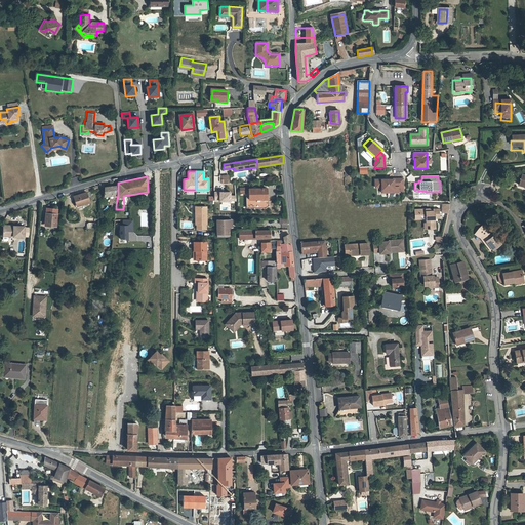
[(403,180),(403,179),(393,179),(393,180),(374,180),(374,188),(381,188),(381,193),(388,193),(388,190),(393,190),(393,192),(393,193),(398,193),(398,192),(403,192),(403,183),(403,180)]
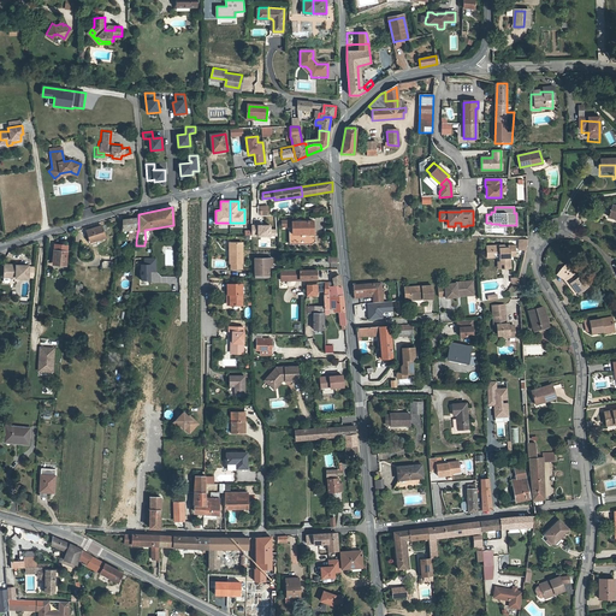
[(138,231),(138,219),(123,219),(123,230),(130,229),(130,232),(137,232),(137,231),(138,231)]
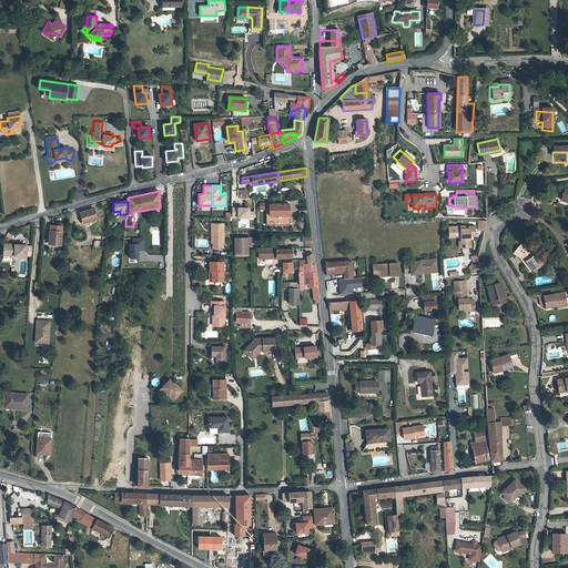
[(271,202),(270,214),(290,215),(290,203),(271,202)]
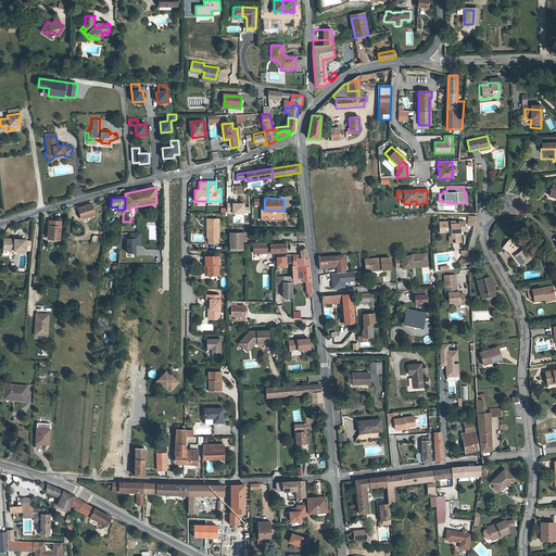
[(93,204),(80,207),(84,218),(97,214),(93,204)]
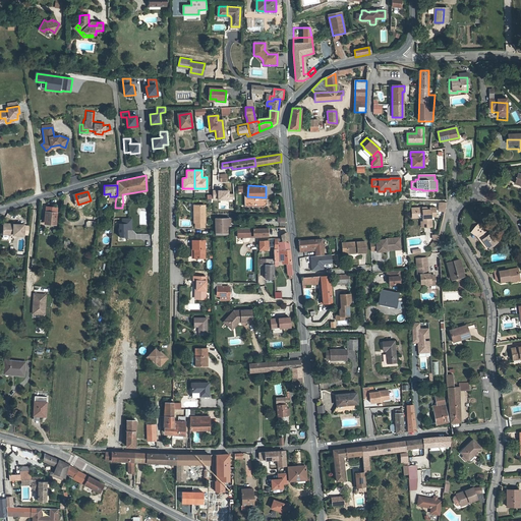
[(446,204),(437,203),(438,212),(444,212),(446,204)]
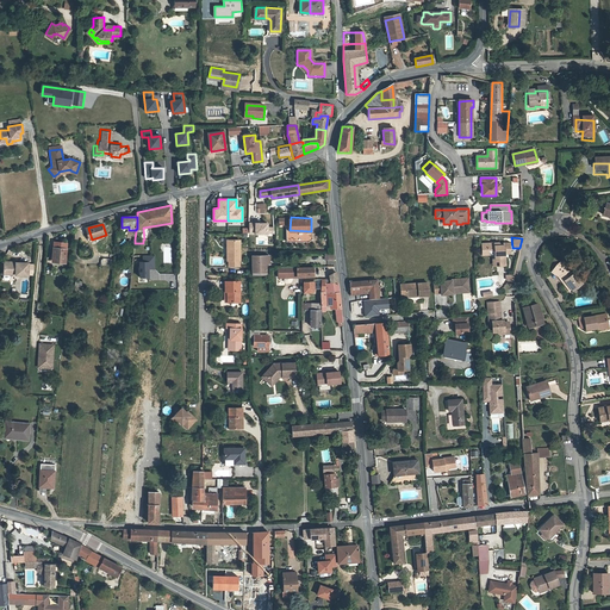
[(232,259),(238,259),(240,259),(240,238),(229,238),(228,248),(226,248),(226,259),(228,259),(228,265),(232,265),(232,259)]
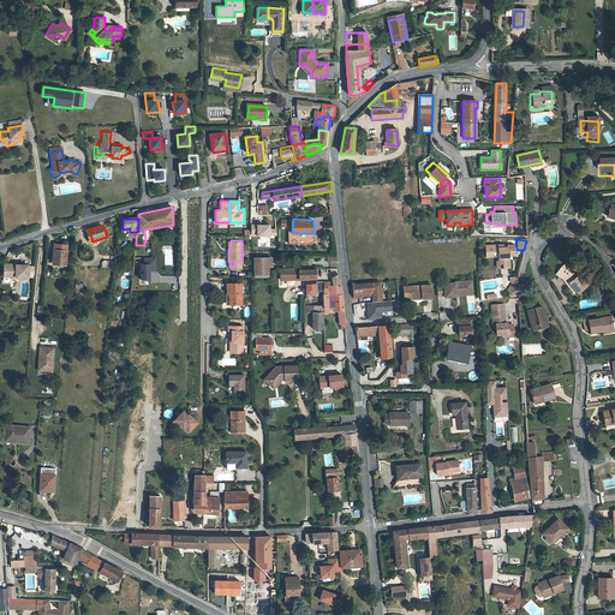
[(502,246),(490,248),(491,255),(499,255),(499,258),(499,263),(500,269),(509,269),(508,257),(513,256),(512,248),(507,248),(507,249),(505,249),(502,246)]
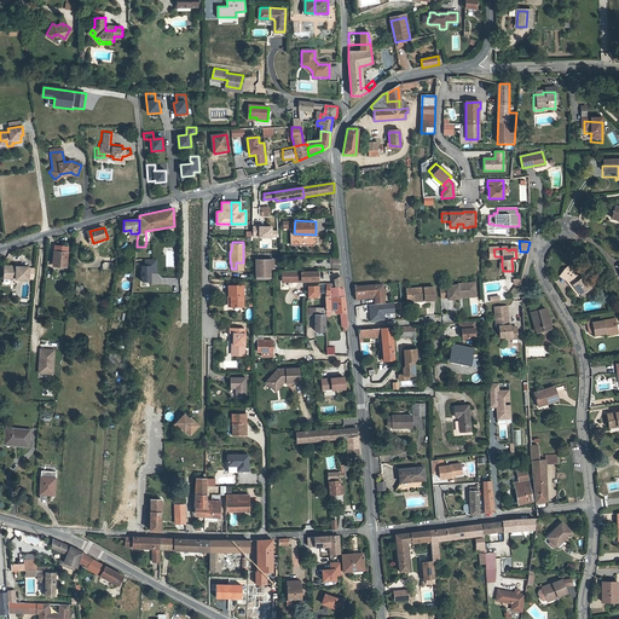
[(490,261),(502,260),(502,256),(495,256),(493,249),(489,249),(490,261)]
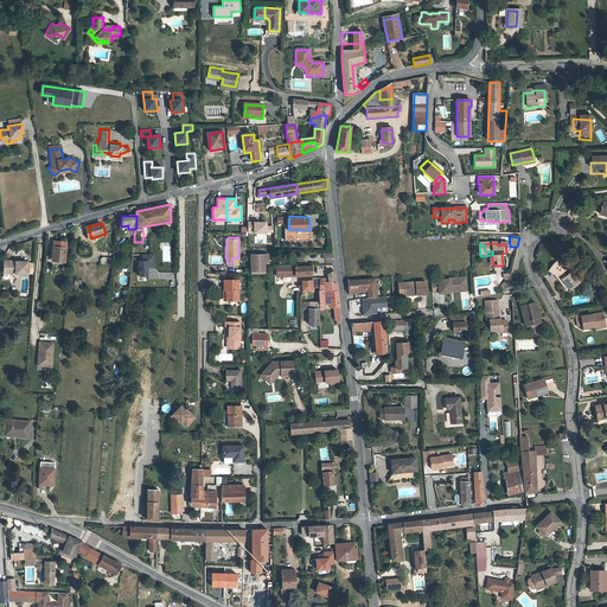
[(53,248),(52,261),(64,262),(65,249),(53,248)]
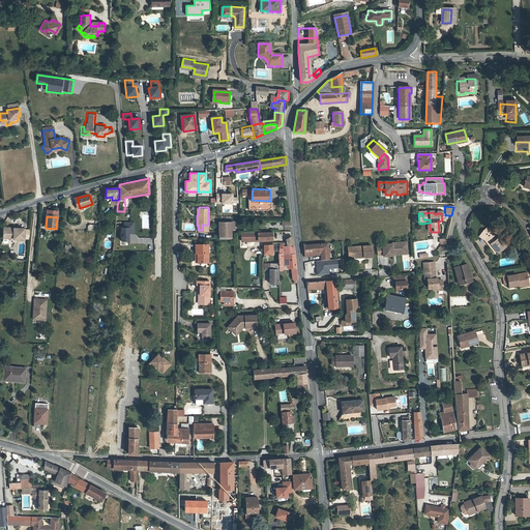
[(128,234),(135,234),(135,222),(123,222),(123,227),(120,228),(120,242),(126,242),(126,244),(129,244),(128,234)]
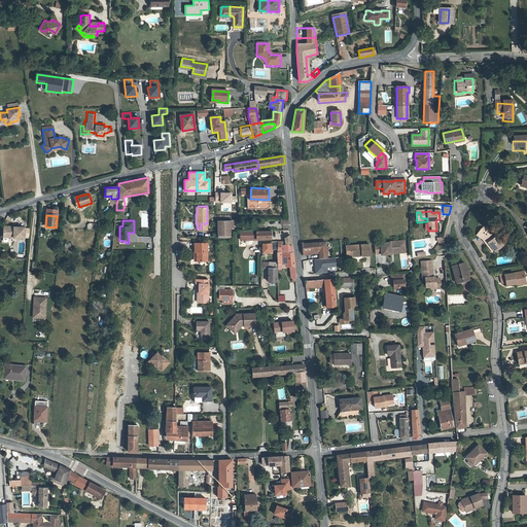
[(218,220),(218,234),(231,234),(231,227),(234,227),(234,220),(218,220)]
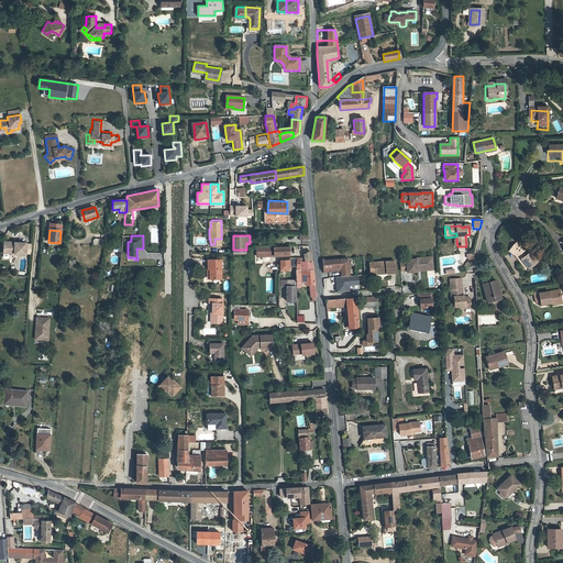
[(516,242),(512,245),(508,252),(514,256),(518,262),(520,261),(527,269),(536,264),(525,249),(516,242)]
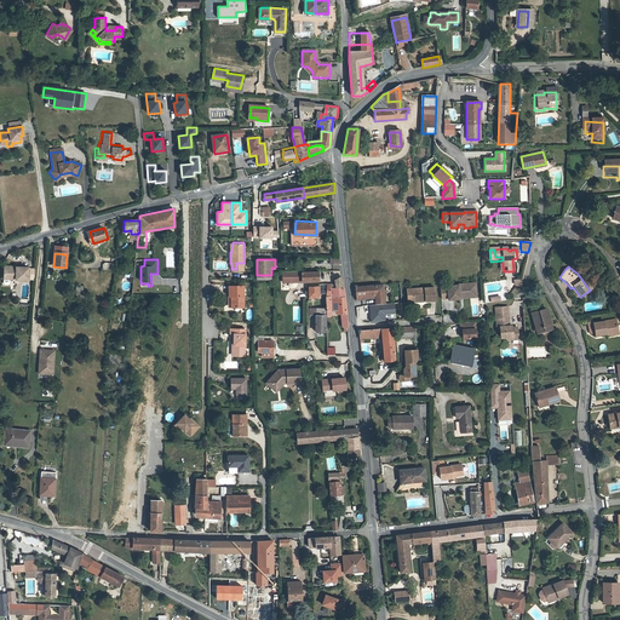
[(13,268),(13,279),(17,279),(17,280),(29,281),(29,279),(35,279),(36,268),(22,268),(13,268)]
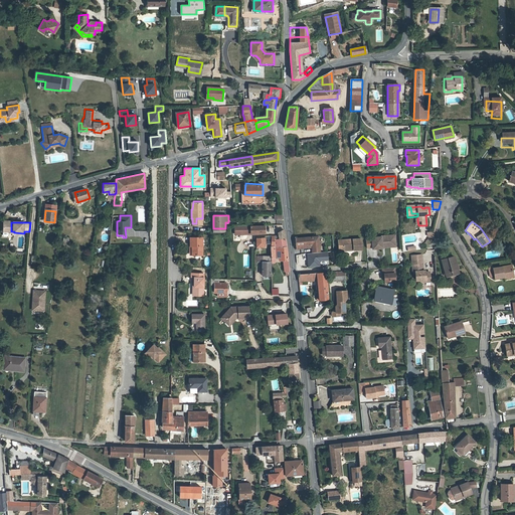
[(250,226),(250,234),(265,233),(265,226),(250,226)]
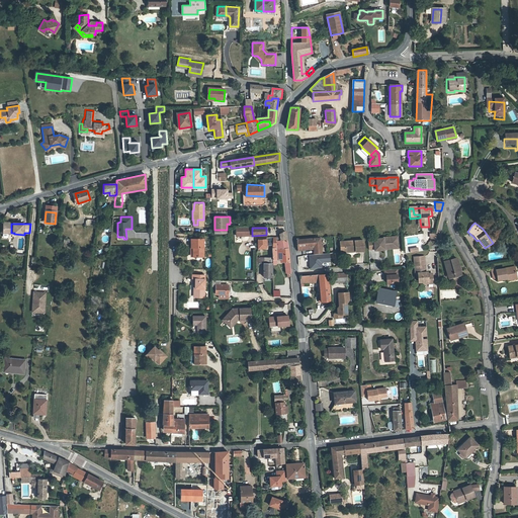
[(191,238),(191,246),(193,246),(193,255),(202,255),(203,238),(191,238)]
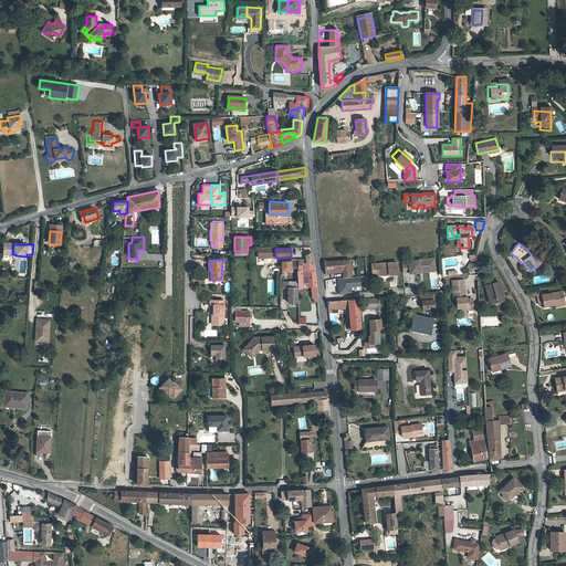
[(297,279),(297,285),(301,284),(307,284),(307,287),(311,287),(312,300),(317,299),(314,264),(307,265),(306,260),(304,261),(302,273),(297,273),(296,273),(297,279)]
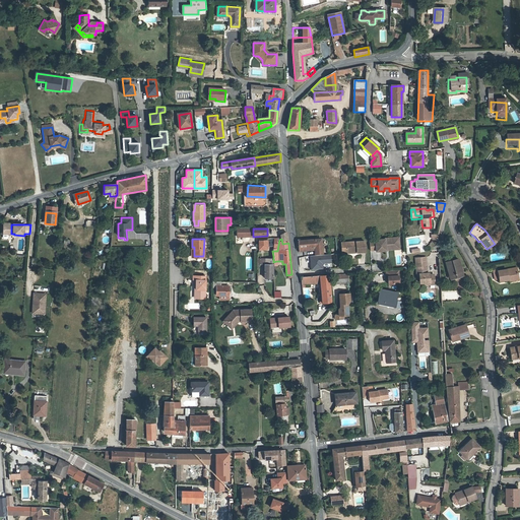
[(395,247),(399,247),(399,239),(385,239),(385,240),(376,241),(376,252),(386,251),(386,248),(388,247),(389,251),(395,250),(395,247)]
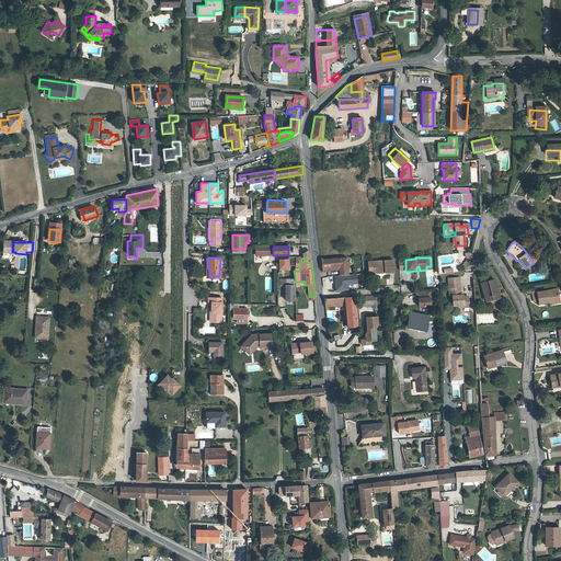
[(322,271),(333,271),(333,267),(340,267),(340,270),(340,275),(348,274),(347,259),(322,260),(322,271)]
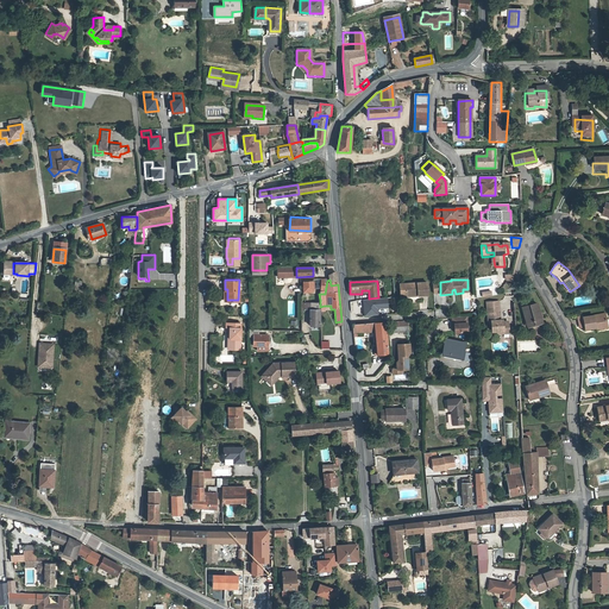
[(303,293),(313,293),(313,282),(303,282),(303,293)]
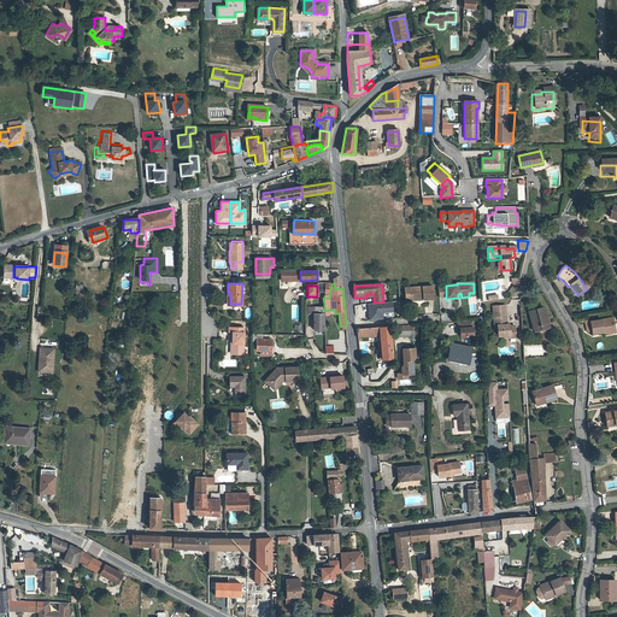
[(575,298),(577,295),(570,286),(568,287),(575,298)]
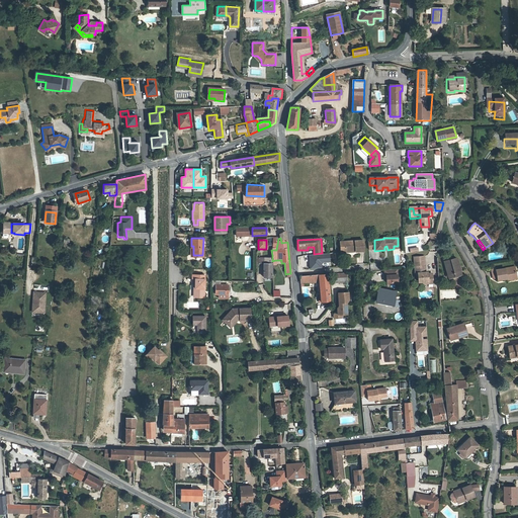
[(345,243),(346,252),(356,251),(356,253),(365,253),(364,242),(345,243)]
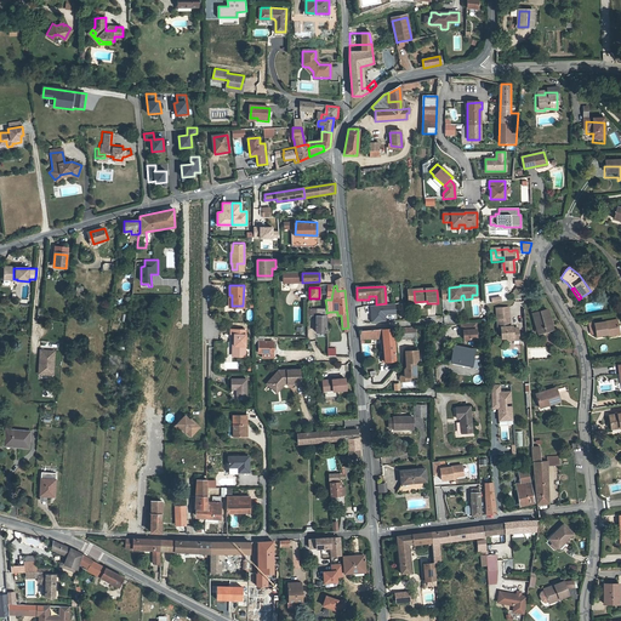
[(396,314),(396,303),(369,306),(370,323),(386,322),(386,315),(396,314)]
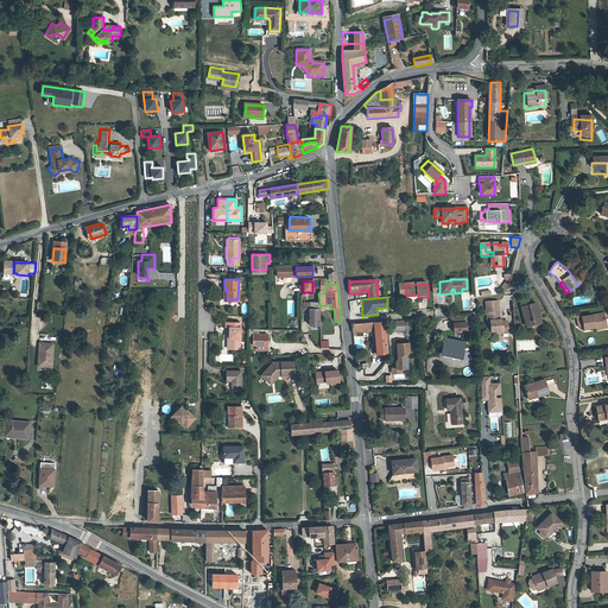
[(320,306),(320,299),(314,299),(314,304),(309,304),(308,309),(308,328),(320,327),(318,312),(320,312),(320,306)]
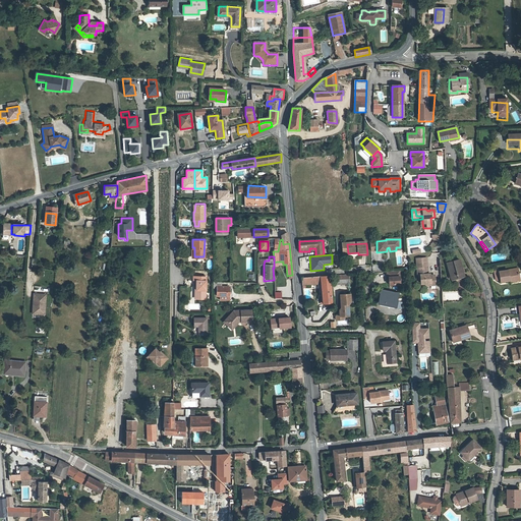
[(447,263),(451,276),(458,274),(458,277),(464,276),(459,259),(447,263)]
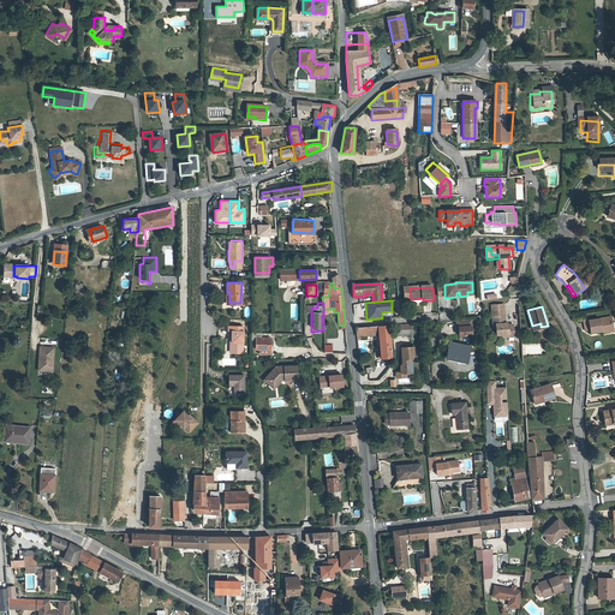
[(495,336),(501,336),(512,335),(512,327),(507,327),(507,326),(505,326),(502,323),(501,311),(491,311),(491,318),(494,318),(495,326),(495,336)]
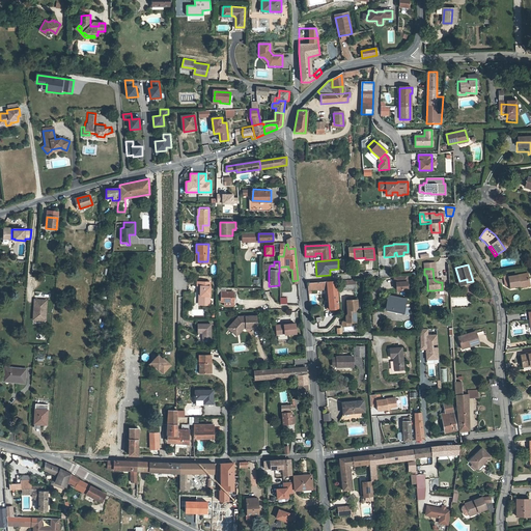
[(509,288),(520,287),(529,286),(528,275),(507,278),(507,276),(502,277),(503,287),(509,287),(509,288)]
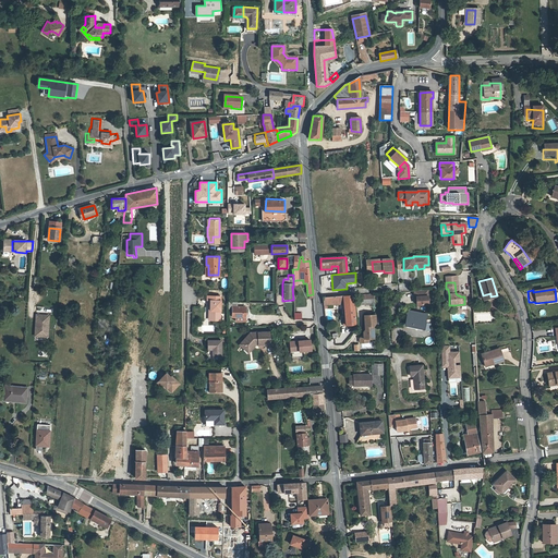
[(427,304),(426,290),(413,291),(414,298),(415,298),(415,305),(427,304)]
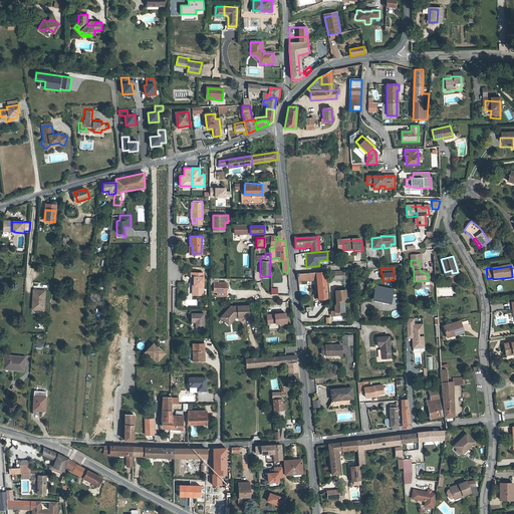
[(191,271),(191,275),(191,280),(193,280),(192,286),(193,286),(193,293),(203,294),(203,271),(191,271)]
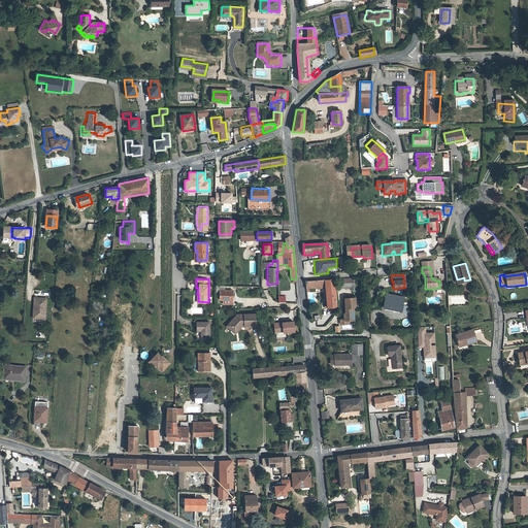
[(354,278),(339,279),(339,289),(355,288),(354,278)]
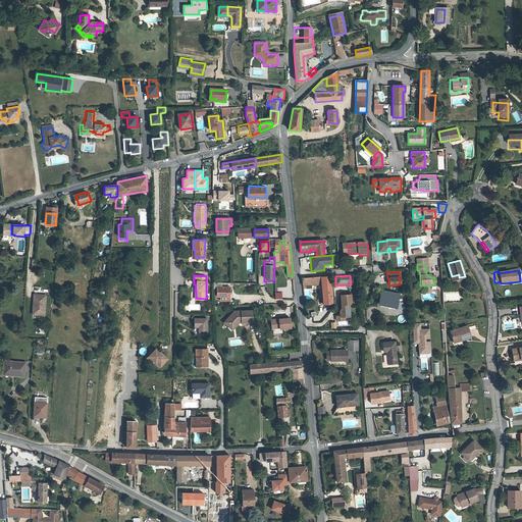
[(330,276),(321,277),(321,284),(323,305),(332,304),(330,276)]
